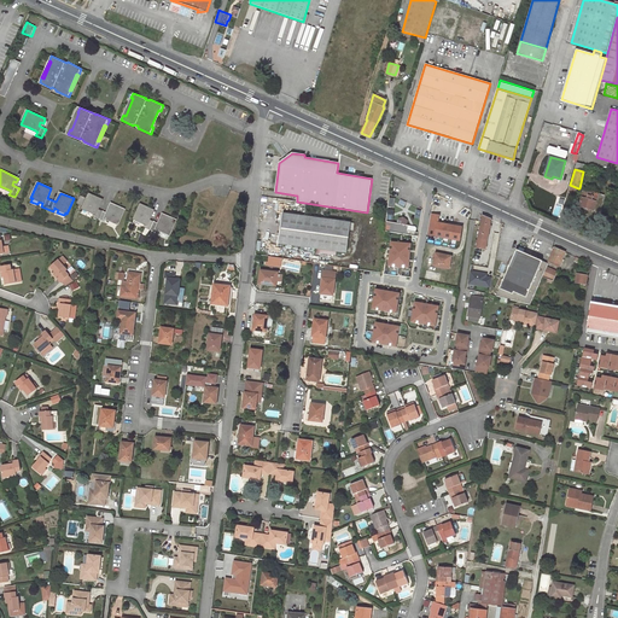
[(589,191),(584,190),(579,207),(600,213),(605,196),(594,192),(594,191),(590,190),(589,191)]
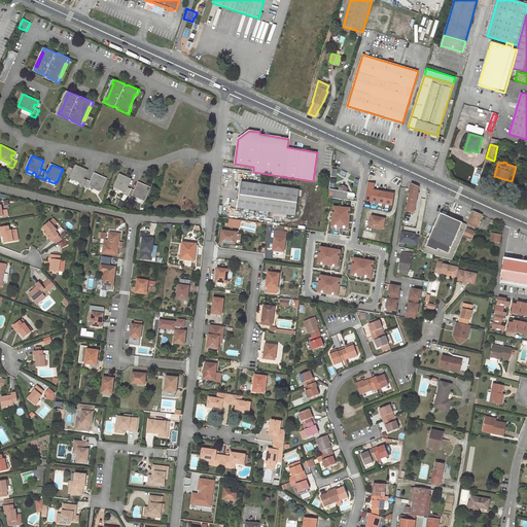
[(91,186),(101,190),(106,178),(95,173),(91,181),(83,178),(88,170),(76,165),(74,169),(69,167),(67,173),(71,175),(70,177),(71,178),(70,181),(76,183),(77,180),(80,182),(79,184),(90,189),(91,186)]
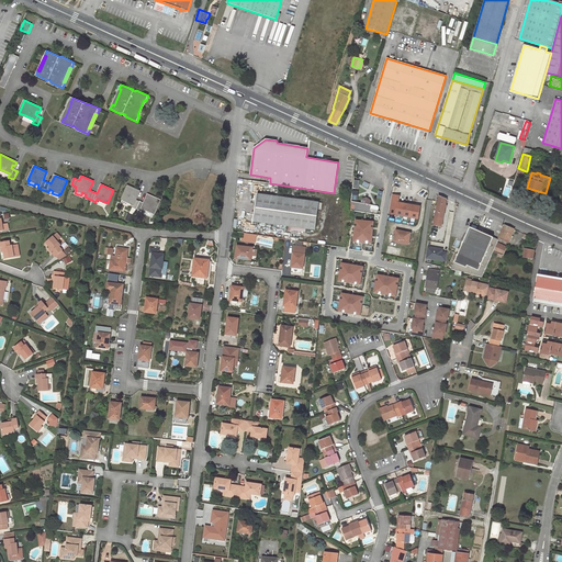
[(123,200),(128,202),(132,203),(131,206),(137,210),(135,214),(138,215),(141,211),(142,211),(144,209),(154,213),(160,200),(148,194),(144,203),(136,199),(139,191),(127,186),(122,199),(123,200)]
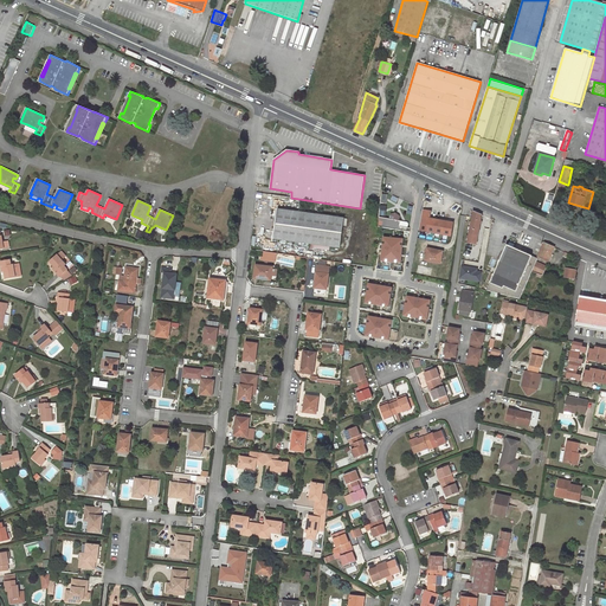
[(340,247),(345,218),(278,208),(274,238),(340,247)]
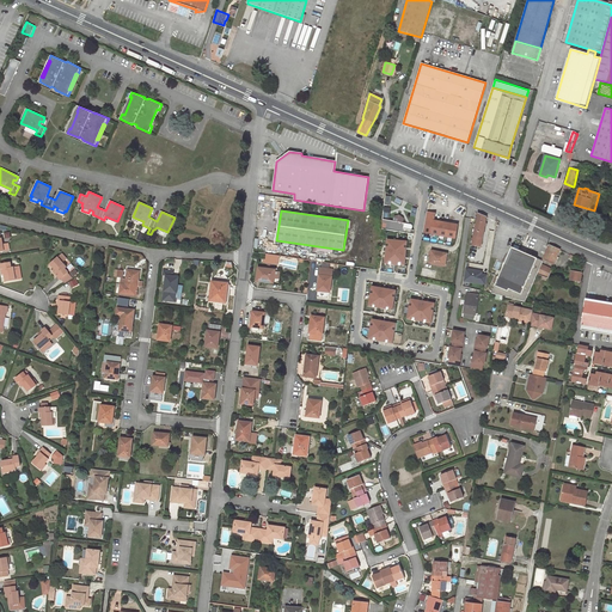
[(436,213),(427,212),(423,234),(456,239),(458,224),(435,220),(436,213)]
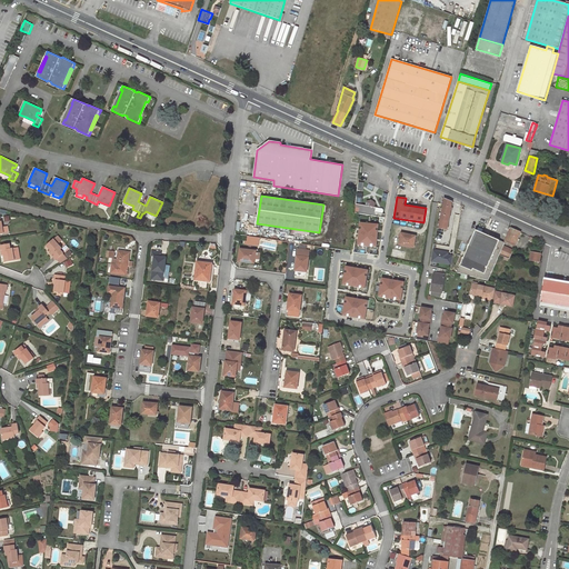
[(451,208),(451,201),(445,199),(439,228),(447,229),(450,210),(451,208)]
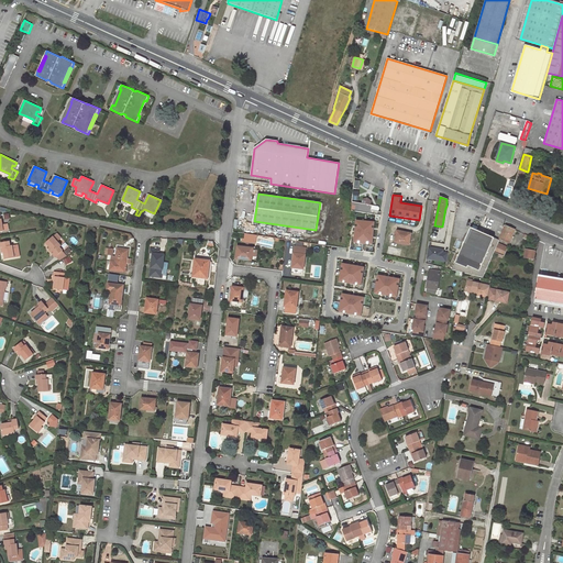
[(361,205),(352,202),(351,209),(377,214),(377,212),(371,211),(372,206),(371,206),(361,205)]
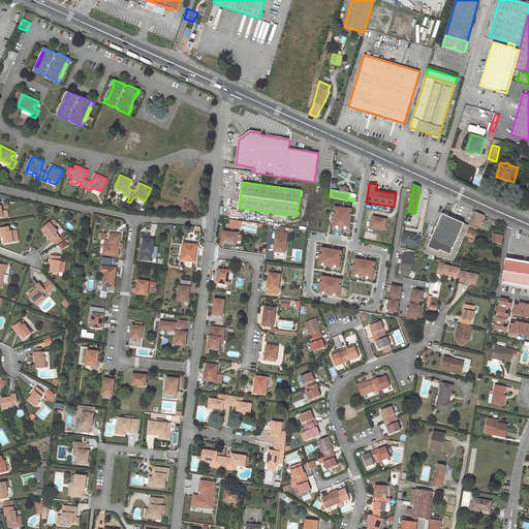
[(353,209),(334,206),(331,227),(349,230),(353,209)]
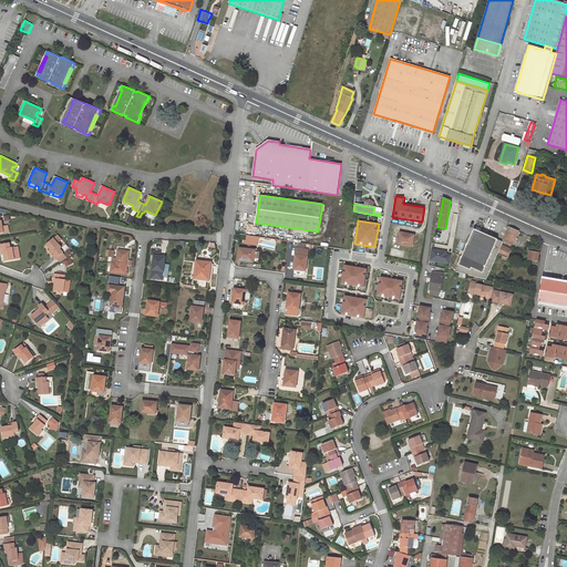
[(516,237),(518,232),(509,227),(503,240),(513,245),(515,239),(516,237)]
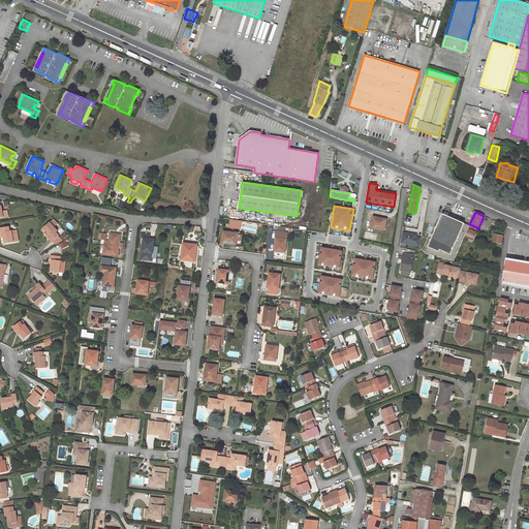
[(425,254),(454,260),(464,237),(468,229),(469,225),(442,214),(425,254)]
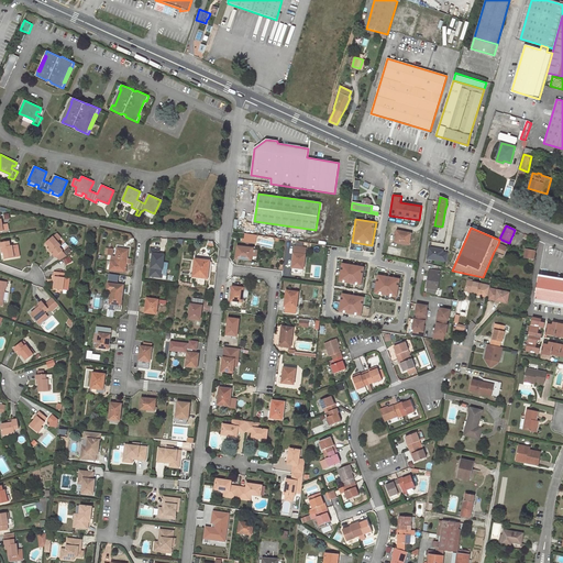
[(409,244),(410,234),(397,231),(395,242),(409,244)]
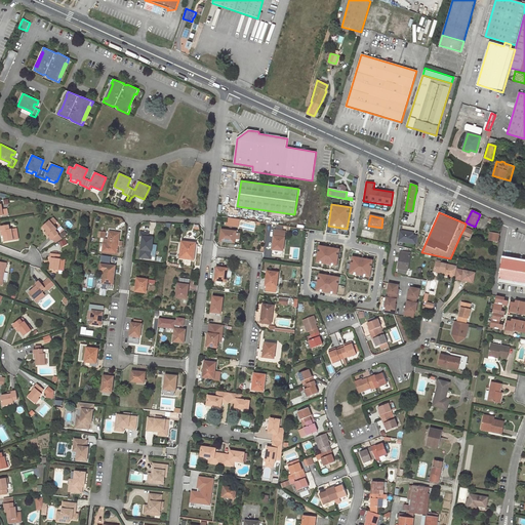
[(240,219),(229,217),(228,223),(225,221),(225,226),(239,228),(240,219)]
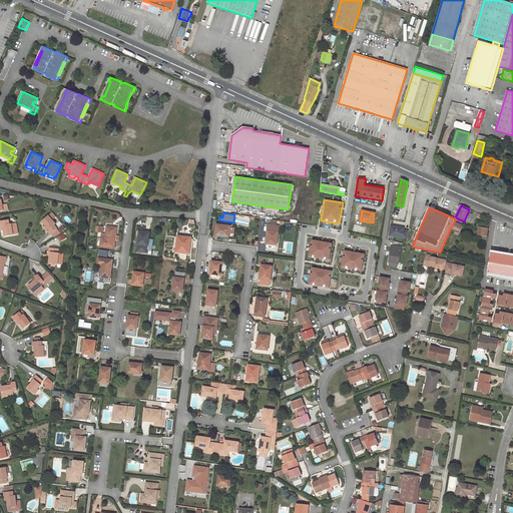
[(49,214),(43,219),(47,224),(50,227),(48,229),(51,232),(53,231),(58,227),(55,223),(56,222),(53,218),(49,214)]
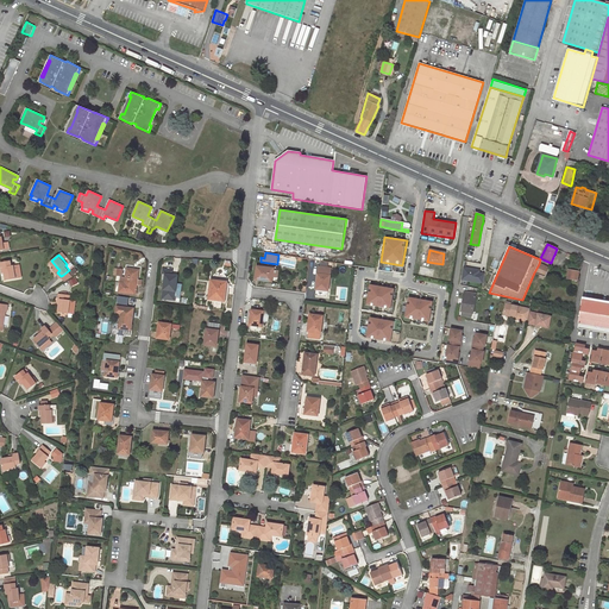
[(11,261),(1,262),(1,268),(5,267),(5,271),(6,280),(16,278),(16,271),(14,264),(12,265),(11,261)]
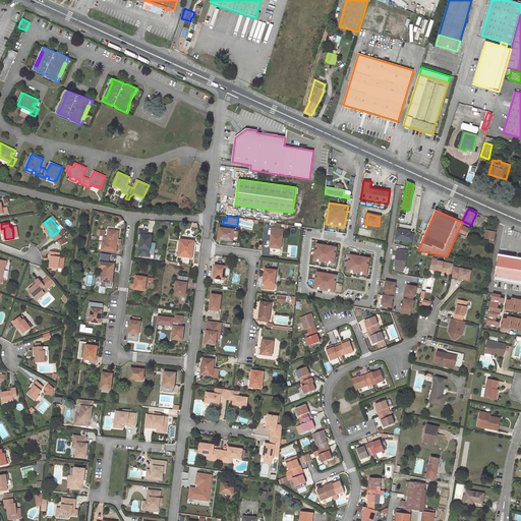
[(469,229),(461,226),(457,233),(466,237),(469,229)]
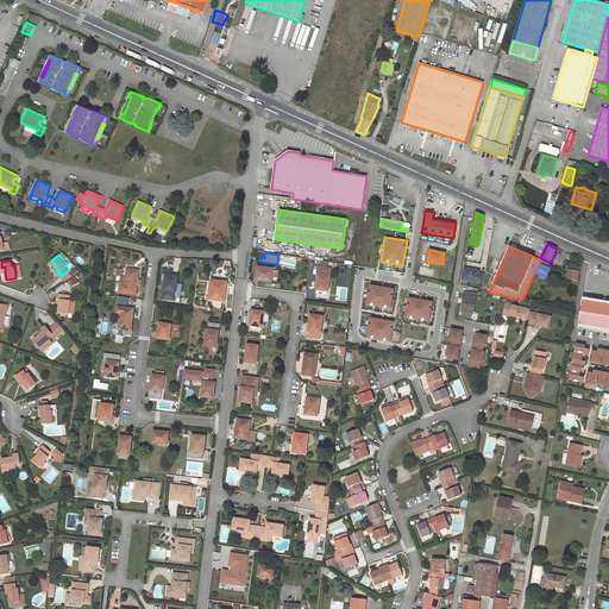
[(481,268),(464,265),(462,280),(483,283),(484,272),(481,271),(481,268)]
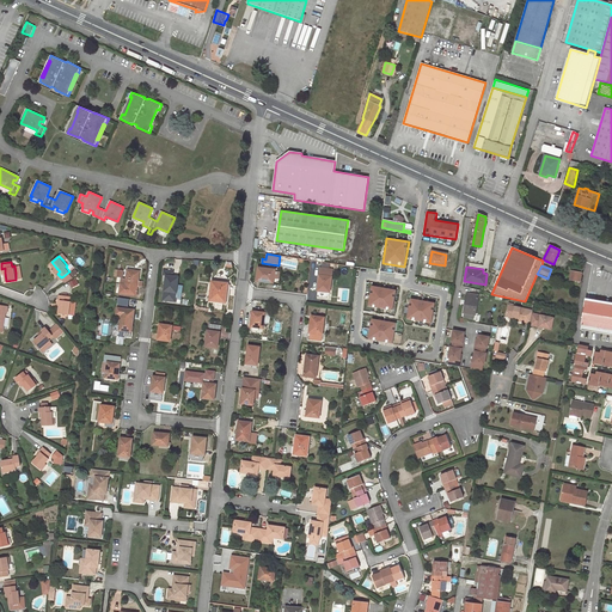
[(280,283),(281,270),(258,268),(257,281),(268,282),(280,283)]
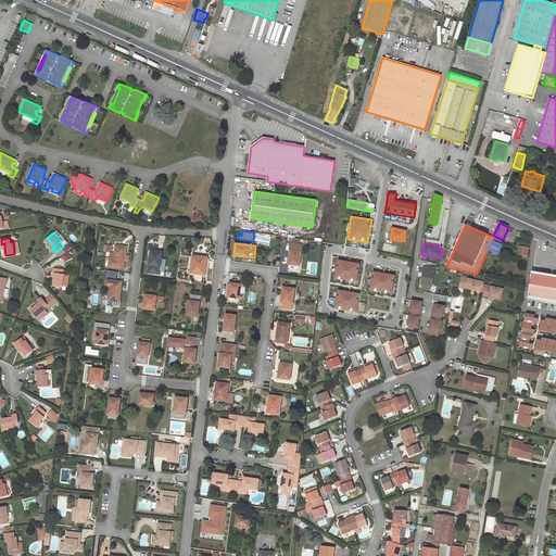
[(109,266),(124,267),(125,260),(126,255),(127,247),(116,245),(114,258),(110,258),(109,266)]
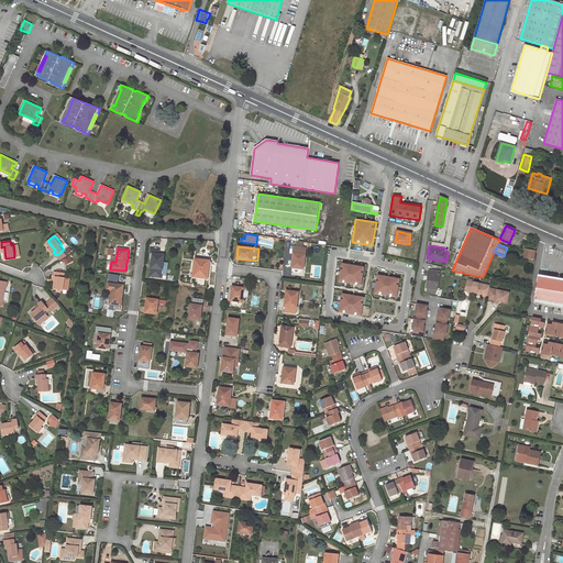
[(153,258),(151,273),(162,275),(165,255),(161,254),(154,253),(153,258)]
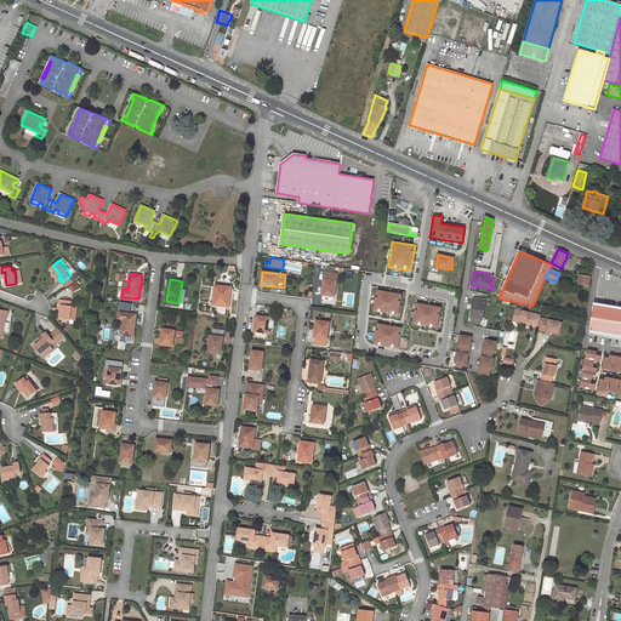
[(335,297),(336,281),(324,280),(323,288),(324,289),(323,296),(322,301),(332,301),(332,296),(335,297)]
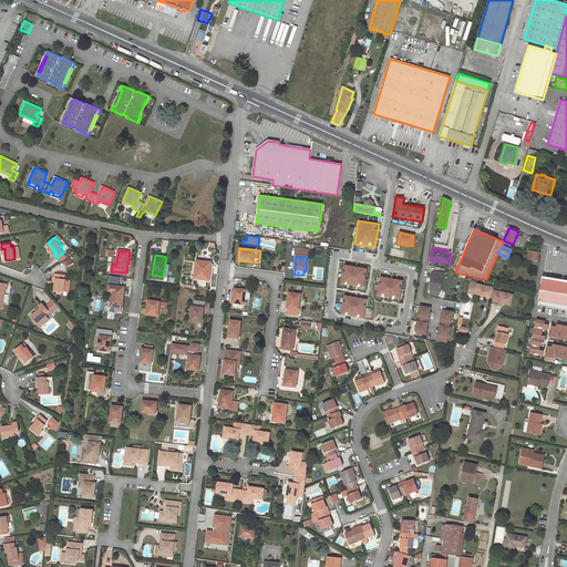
[(209,280),(212,263),(197,260),(195,278),(209,280)]
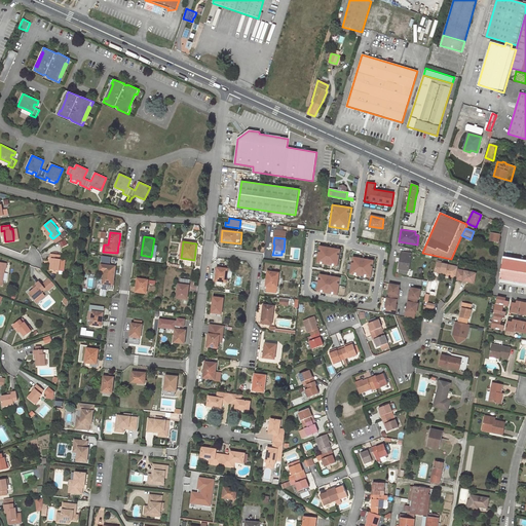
[(340,250),(320,247),(317,263),(338,266),(340,250)]
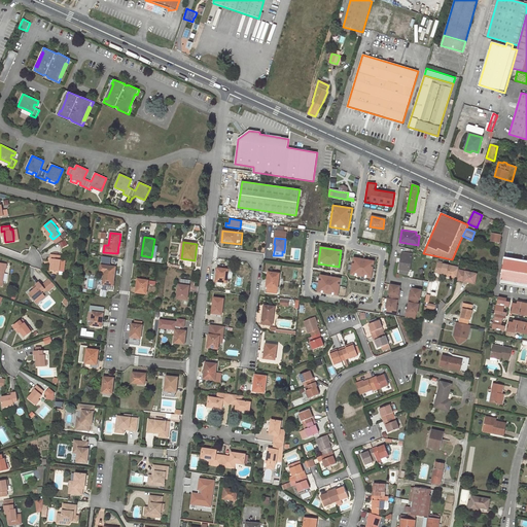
[(400,270),(408,271),(409,271),(412,254),(402,252),(399,269),(400,270)]
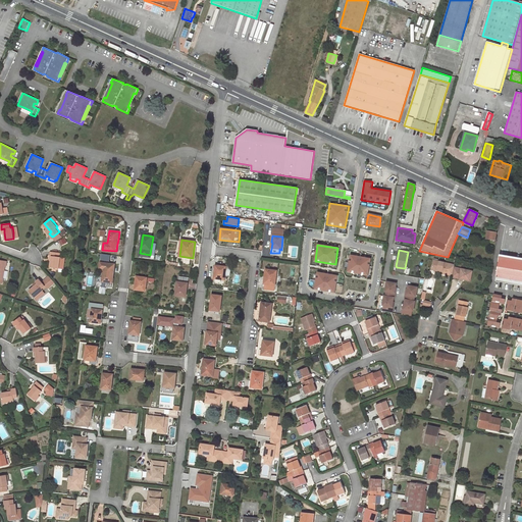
[(59,252),(51,251),(50,255),(52,255),(51,259),(50,266),(58,267),(60,257),(60,256),(59,256),(59,252)]
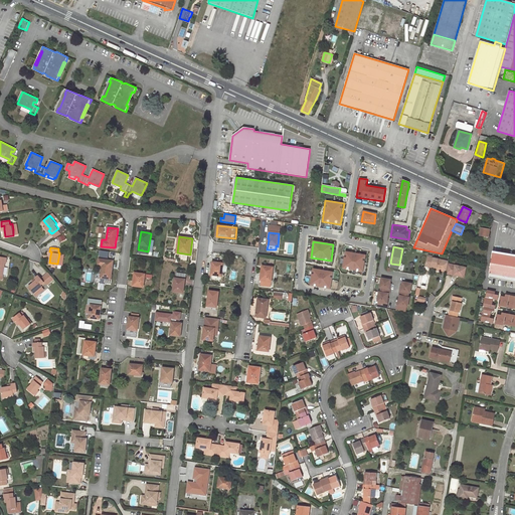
[(99,259),(109,260),(110,251),(101,249),(99,259)]
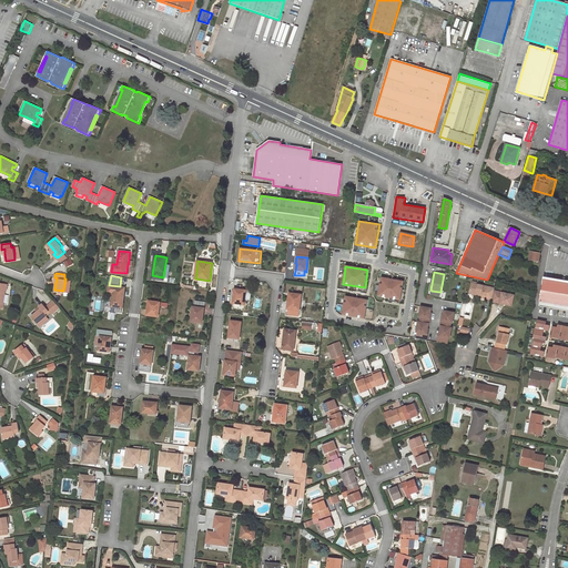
[(404,281),(381,277),(378,296),(402,298),(404,281)]
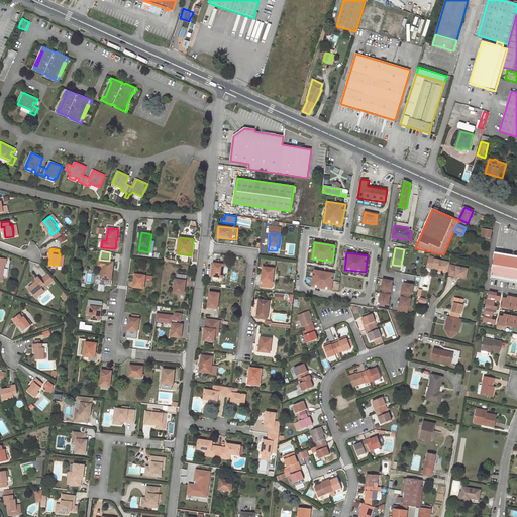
[(516,257),(495,254),(492,274),(516,278),(516,257)]
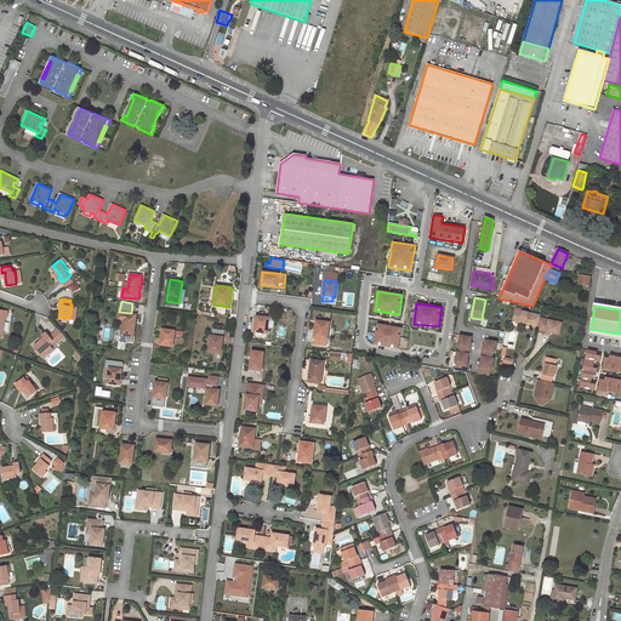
[(541,315),(516,309),(513,320),(520,323),(522,320),(527,322),(525,323),(525,325),(537,328),(540,318),(541,315)]
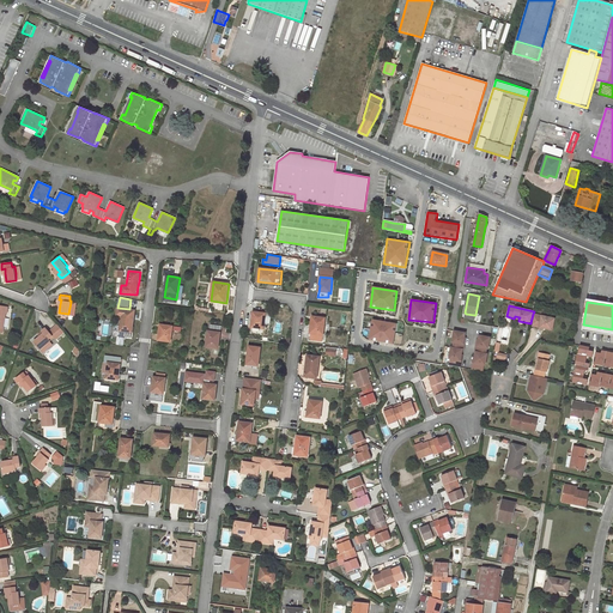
[(123,337),(133,338),(134,327),(133,326),(135,310),(129,309),(117,308),(117,315),(122,315),(122,316),(121,316),(121,320),(120,331),(125,332),(123,337)]
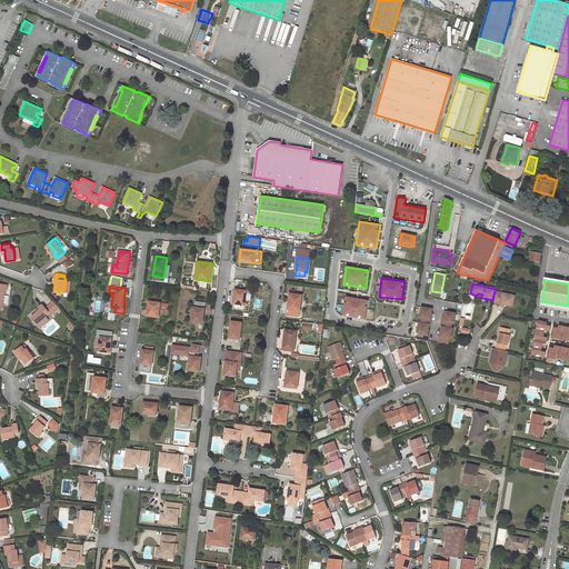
[(251,301),(251,292),(247,291),(235,290),(233,300),(235,300),(233,303),(245,305),(246,300),(251,301)]
